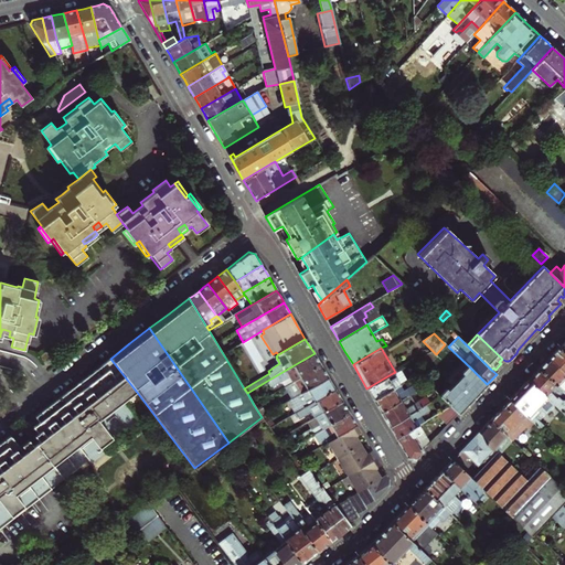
[(548,359),(564,373),(564,352),(560,348),(555,352),(548,359)]
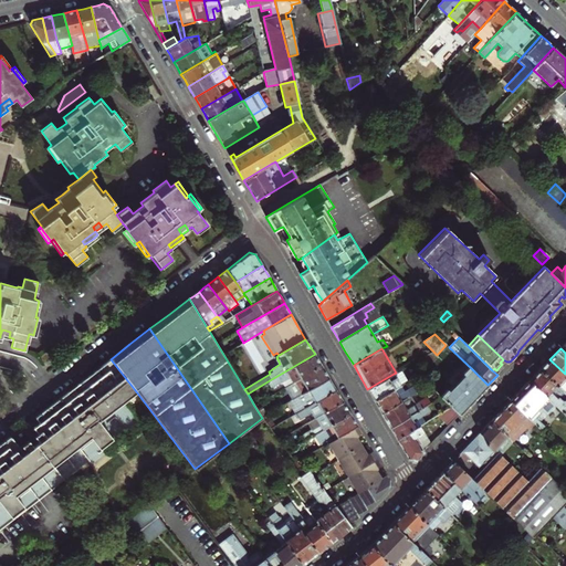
[(442,359),(437,355),(433,352),(421,358),(430,368),(432,370),(442,359)]
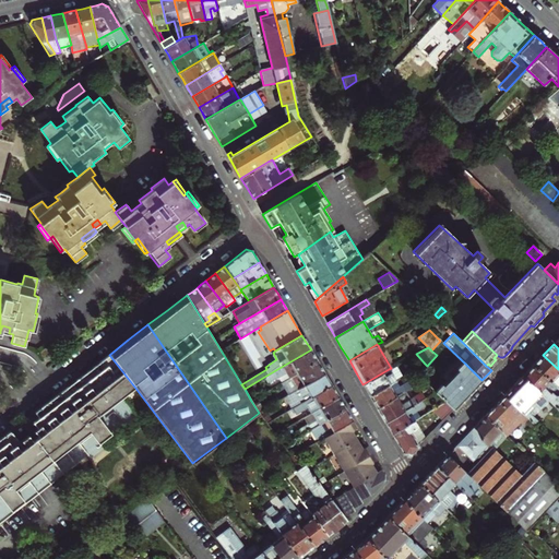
[(313,355),(311,349),(264,377),(268,383),(277,377),(278,378),(280,378),(282,382),(318,361),(313,355)]
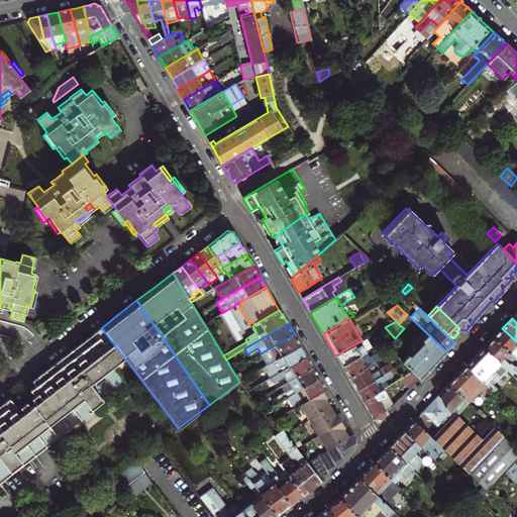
[(99,338),(105,333),(101,328),(95,332),(99,338)]
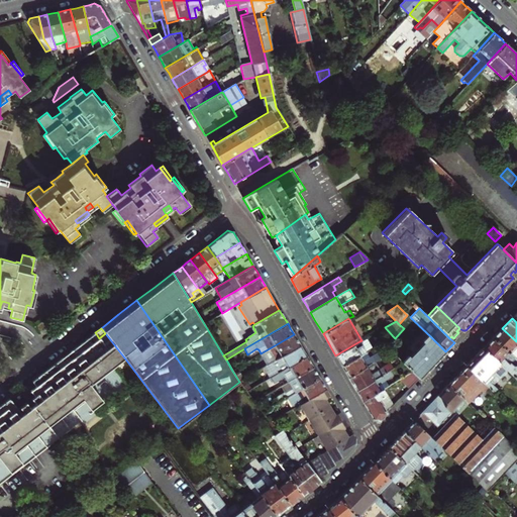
[(493,337),(514,358),(516,360),(516,341),(502,328),(498,332),(493,337)]
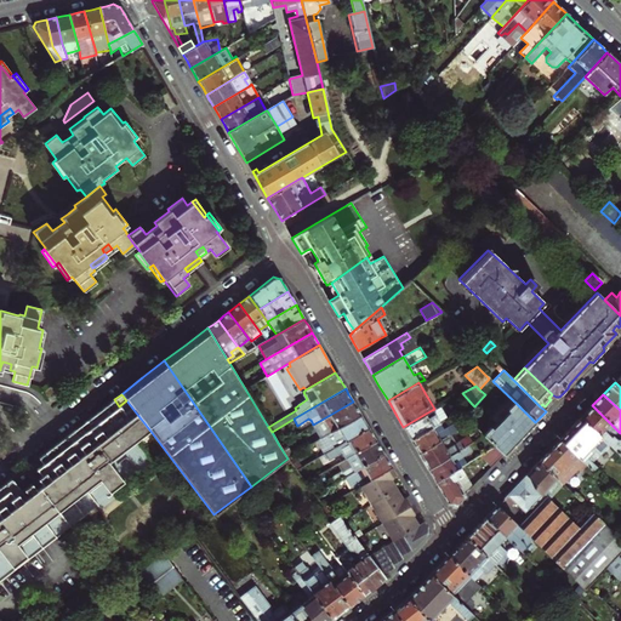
[(0,581),(153,463),(135,440),(149,429),(126,400),(119,406),(114,399),(86,421),(91,427),(78,438),(73,431),(38,459),(43,463),(35,468),(41,476),(36,478),(41,484),(35,489),(32,483),(23,489),(28,495),(26,497),(11,478),(0,486),(0,581)]
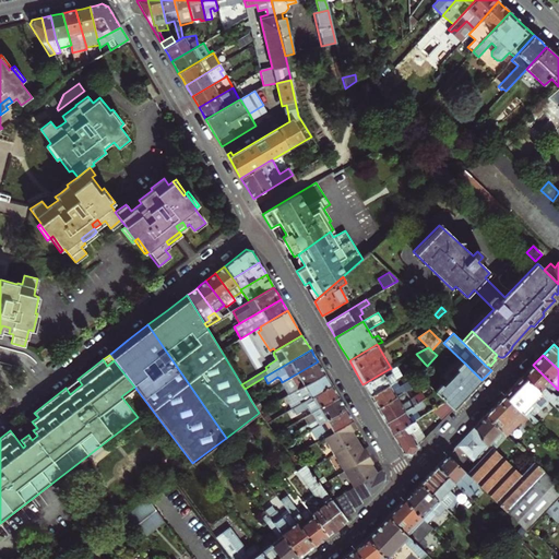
[(321,367),(318,361),(282,382),(289,394),(324,373),(321,367)]
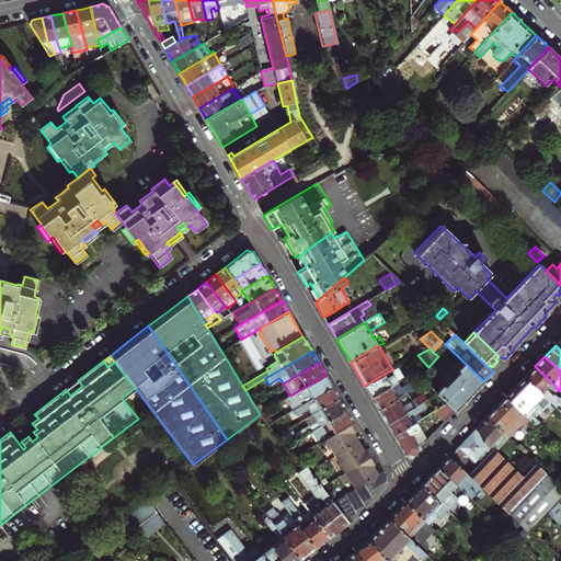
[(447,403),(455,411),(467,399),(483,381),(467,365),(456,377),(453,374),(451,375),(455,378),(438,396),(447,403)]
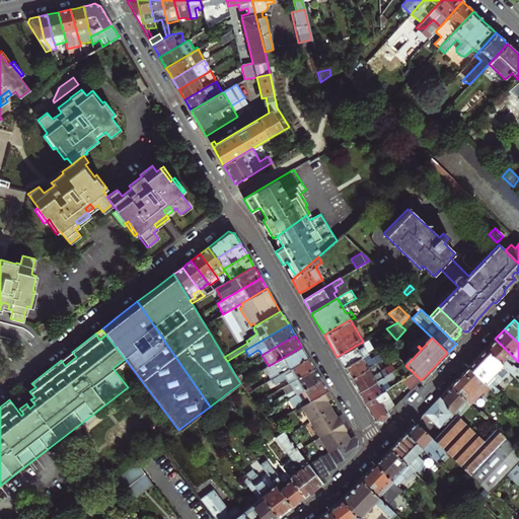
[(485,349),(509,372),(518,381),(518,368),(514,367),(512,365),(516,360),(495,339),(490,344),(485,349)]
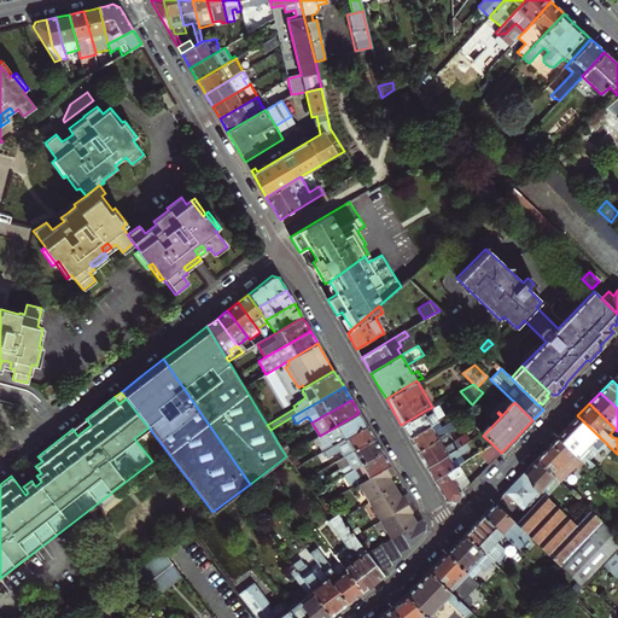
[(476,413),(466,404),(456,409),(468,420),(476,413)]
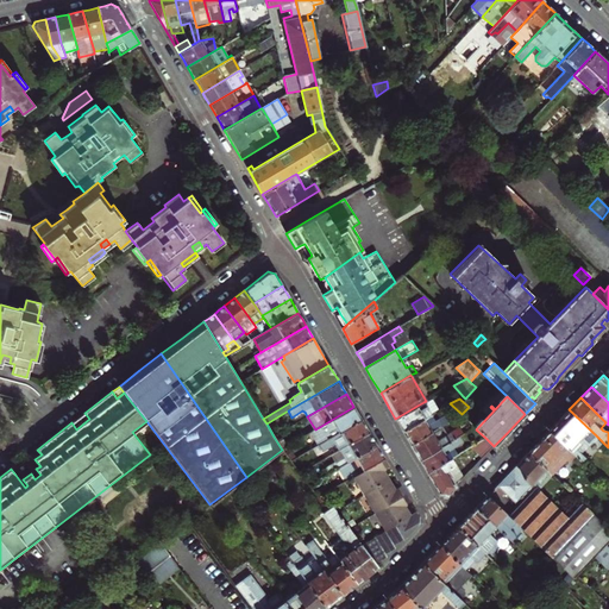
[(315,429),(308,433),(316,446),(319,445),(360,420),(357,413),(353,407),(315,429)]
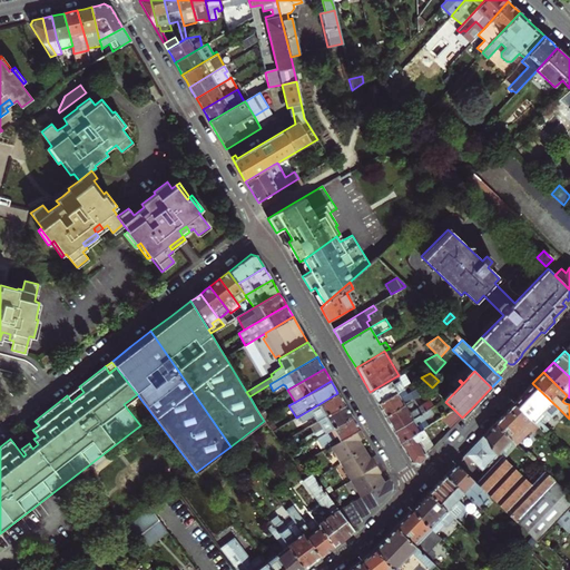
[(392,385),(389,381),(370,392),(373,397),(377,404),(403,389),(399,381),(392,385)]
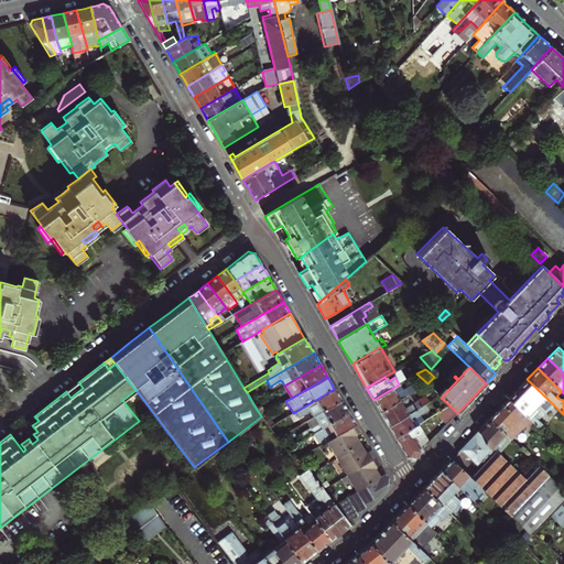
[(508,399),(532,422),(541,431),(544,426),(538,420),(533,416),(540,410),(544,413),(553,404),(527,379),(519,388),(508,399)]
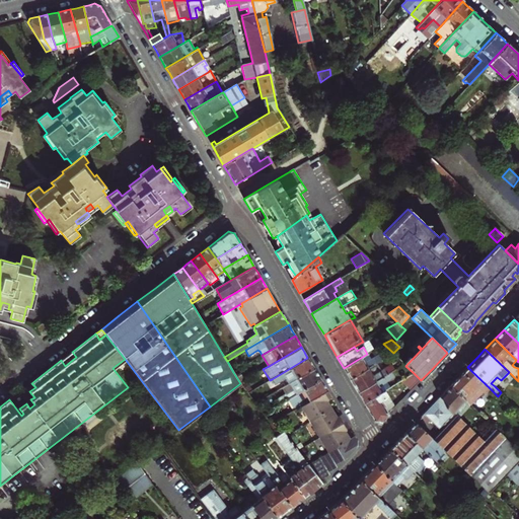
[(76,357),(72,352),(66,356),(61,360),(65,366),(76,357)]
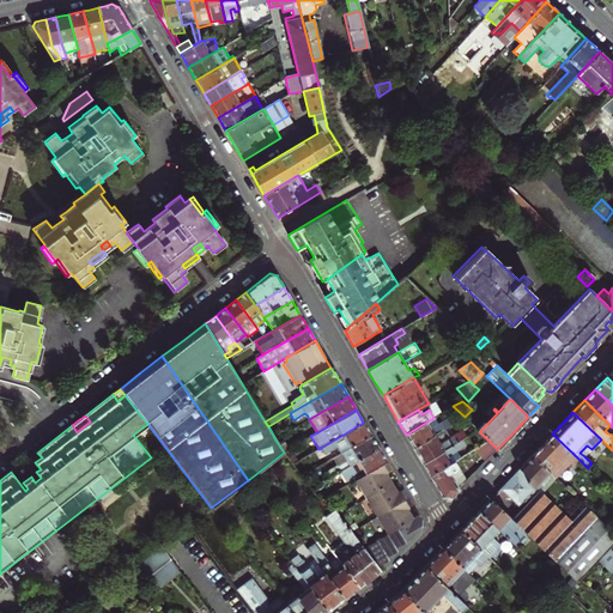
[(438,424),(434,418),(406,435),(410,441),(413,447),(444,429),(451,425),(448,419),(438,424)]
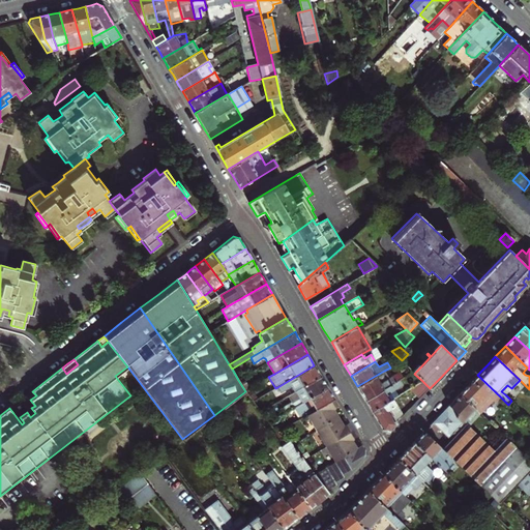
[(314,365),(277,387),(281,393),(288,388),(291,394),(321,377),(318,372),(314,365)]
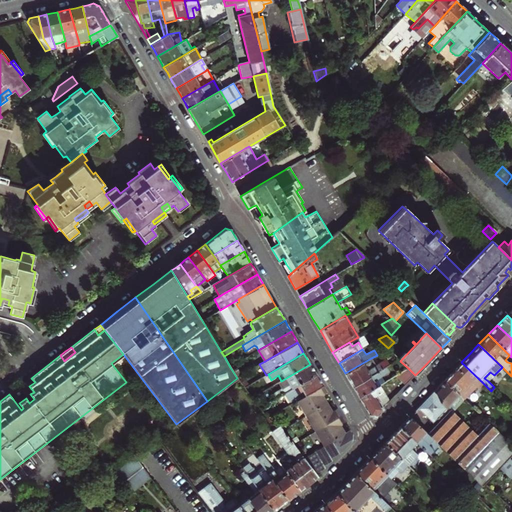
[(376,366),(371,358),(345,373),(348,379),(353,387),(386,367),(391,364),(388,359),(376,366)]
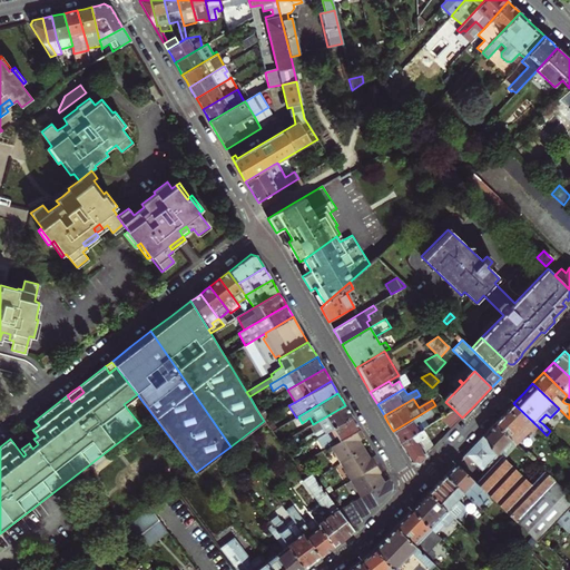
[(493,424),(514,443),(516,443),(528,431),(531,433),(538,426),(513,403),(503,413),(493,424)]
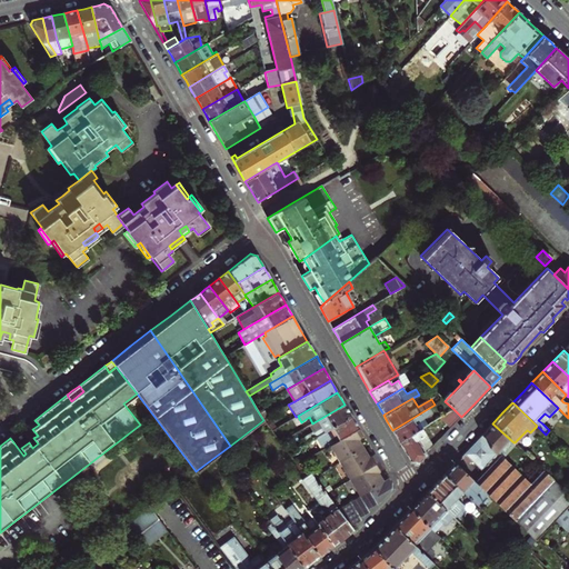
[(312,423),(309,426),(312,431),(303,437),(307,442),(315,438),(351,416),(348,409),(345,405),(312,423)]
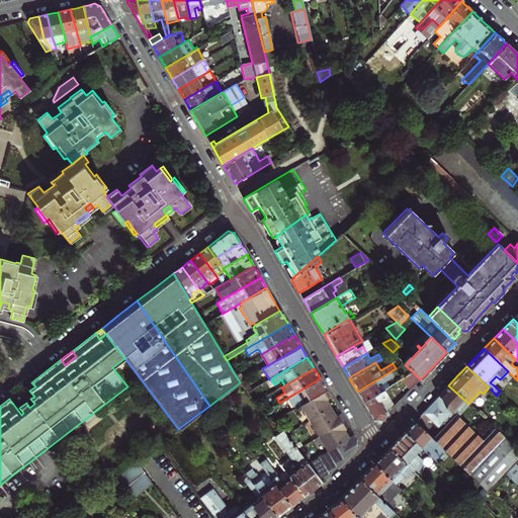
[(391,371),(357,392),(360,397),(363,402),(383,390),(389,387),(384,381),(394,376),(391,371)]
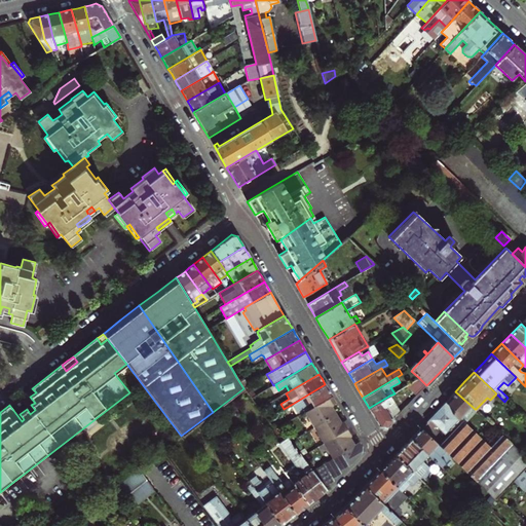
[(416,397),(426,385),(419,378),(407,386),(416,397)]
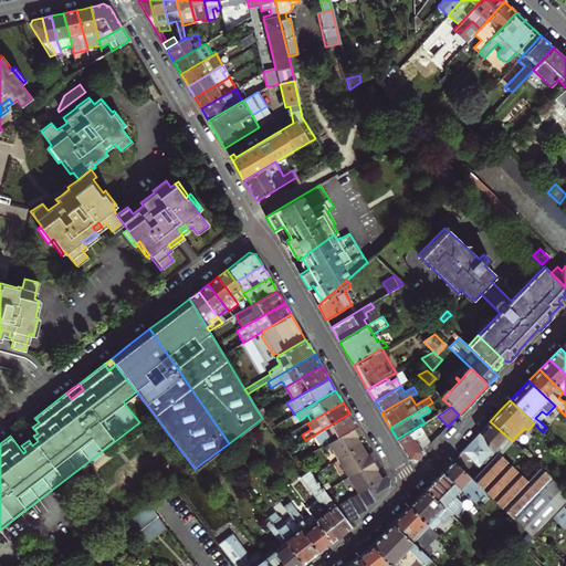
[(540,421),(546,415),(542,411),(535,418),(540,421)]
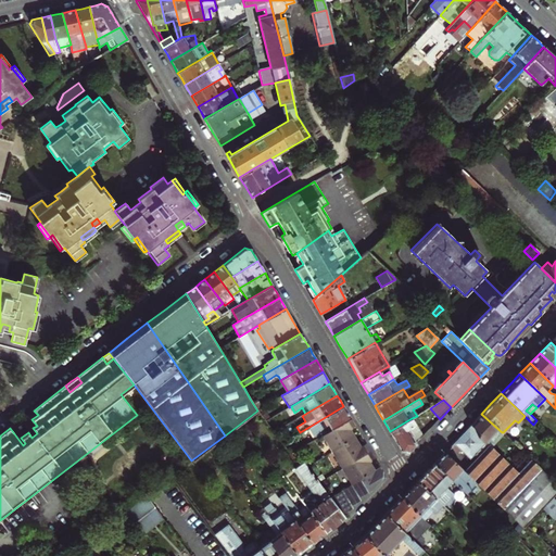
[(343,406),(307,428),(315,439),(321,436),(351,418),(348,413),(343,406)]
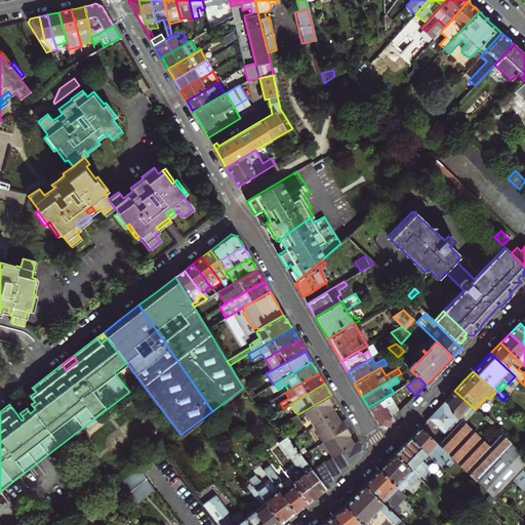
[(455,427),(462,420),(474,408),(454,391),(449,397),(444,402),(453,411),(451,413),(456,418),(451,423),(455,427)]
